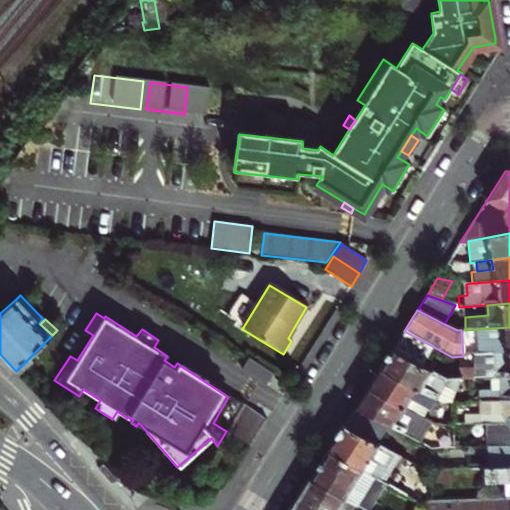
[(463,356),(474,355),(509,353),(509,327),(465,330),(461,330),(463,356)]
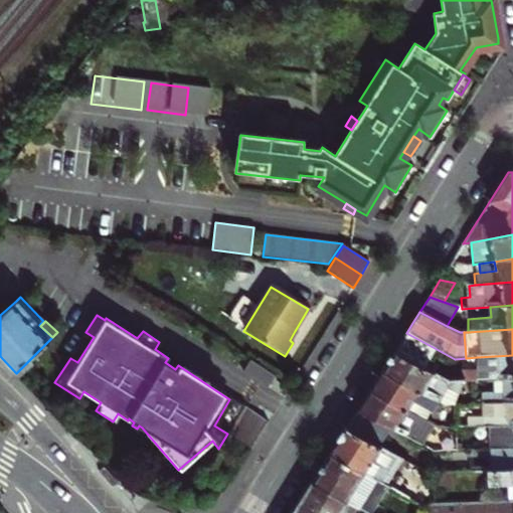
[(393,353),(422,370),(435,348),(406,333),(393,353)]
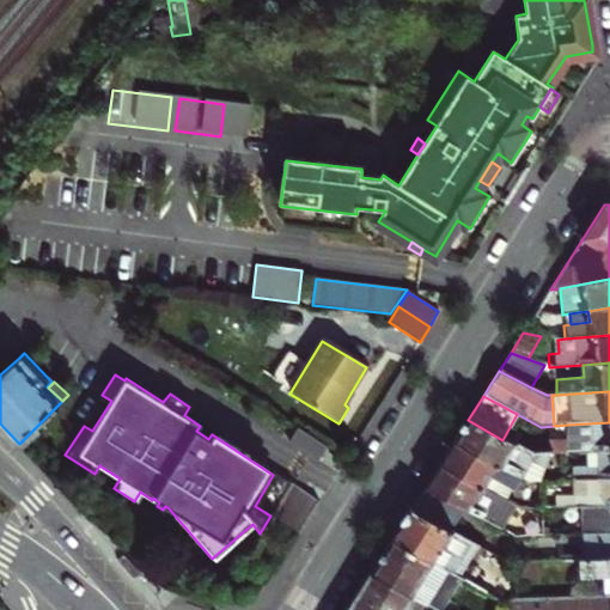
[(530,456),(502,440),(468,420),(462,431),(453,444),(514,477),(528,485),(536,483),(546,456),(531,456),(530,456)]
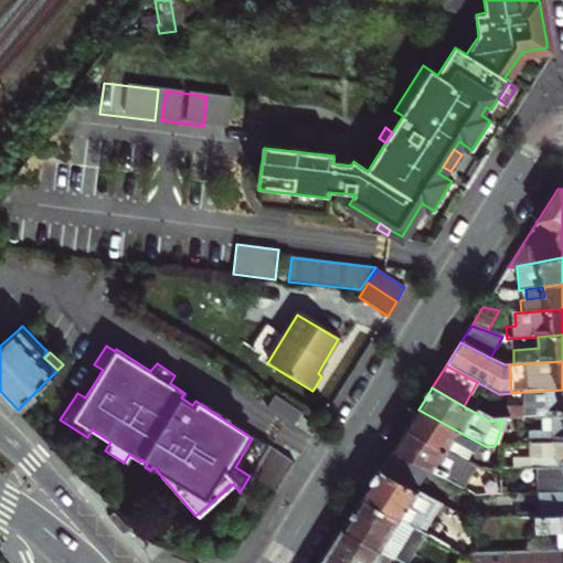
[(549,420),(562,418),(562,390),(523,392),(524,410),(488,411),(489,421),(490,421),(503,421),(532,420),(549,420)]
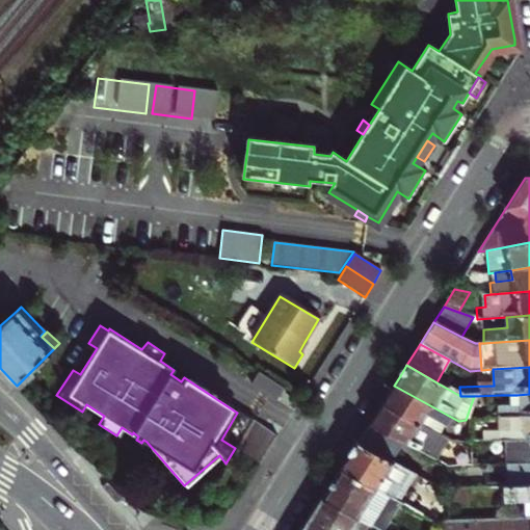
[(447,415),(394,386),(387,396),(381,405),(419,427),(424,418),(440,426),(447,415)]
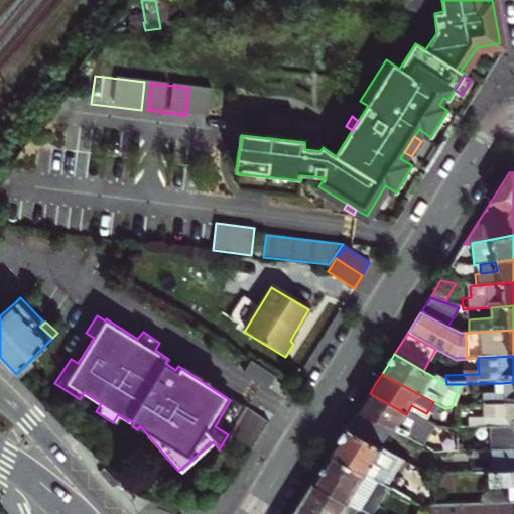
[(480,406),(496,406),(505,405),(513,404),(513,382),(501,383),(501,394),(486,395),(484,396),(484,401),(480,401),(480,406)]
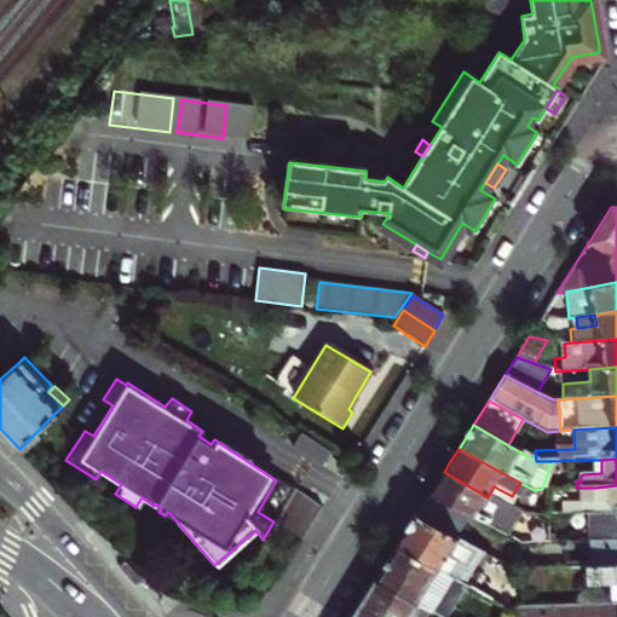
[(601,460),(583,460),(583,474),(601,473),(601,460)]
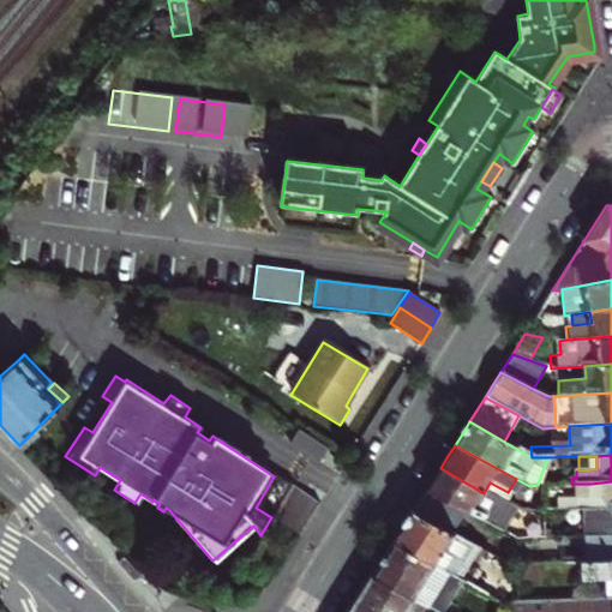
[(502,503),(484,493),(441,468),(433,480),(427,490),(465,511),(502,533),(515,510),(502,503)]
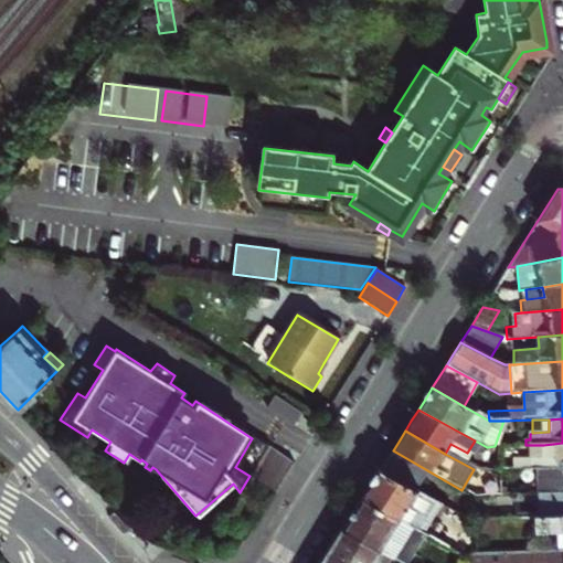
[(235,467),(250,476),(258,463),(267,448),(252,438),(235,467)]
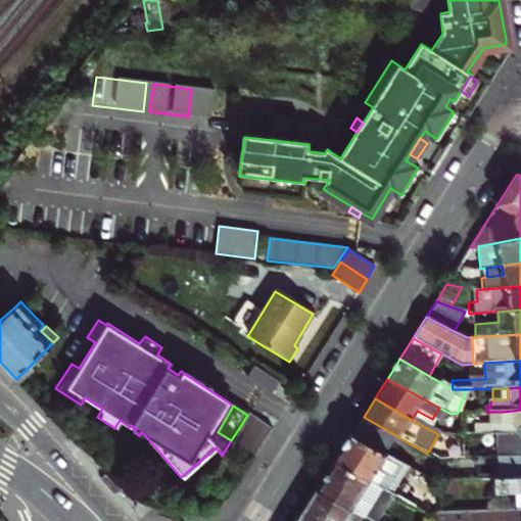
[(485,436),(520,433),(520,410),(512,411),(513,424),(504,424),(462,428),(462,437),(474,436),(485,436)]
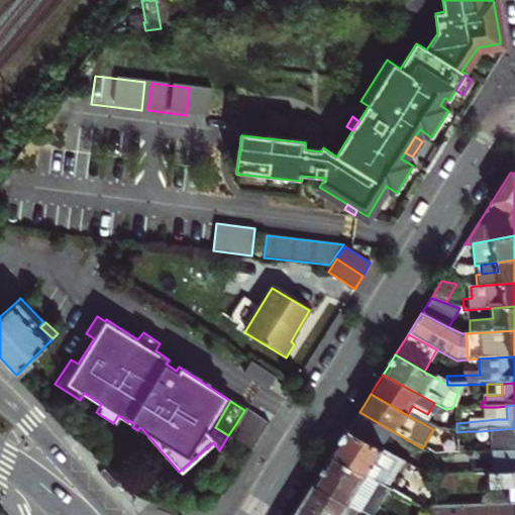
[(407,415),(422,423),(427,414),(412,406),(407,415)]
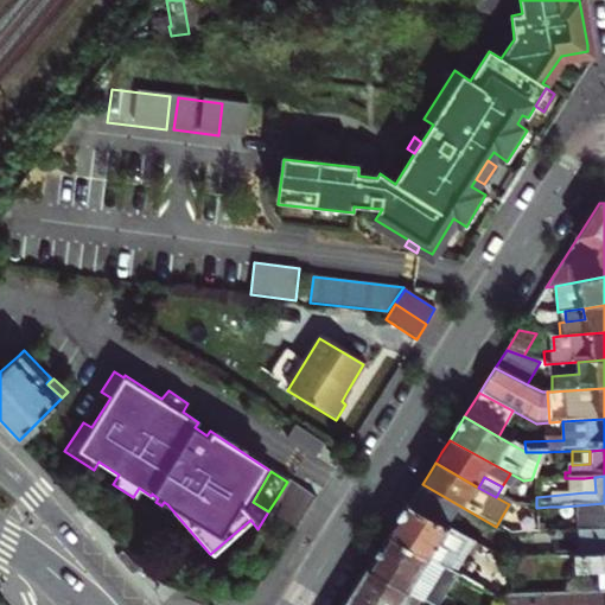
[(584,478),(585,492),(596,492),(594,477),(584,478)]
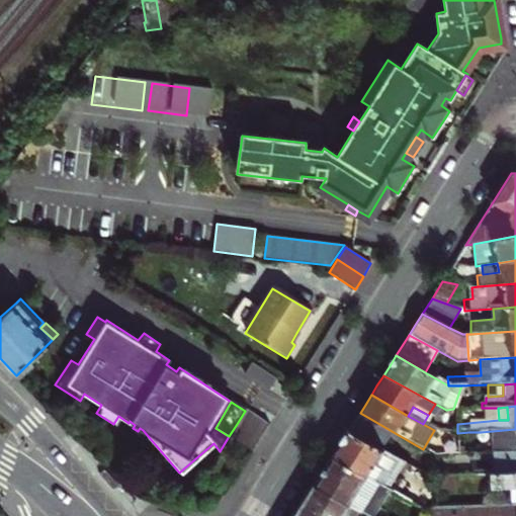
[(245,411),(237,424),(261,438),(269,425),(245,411)]
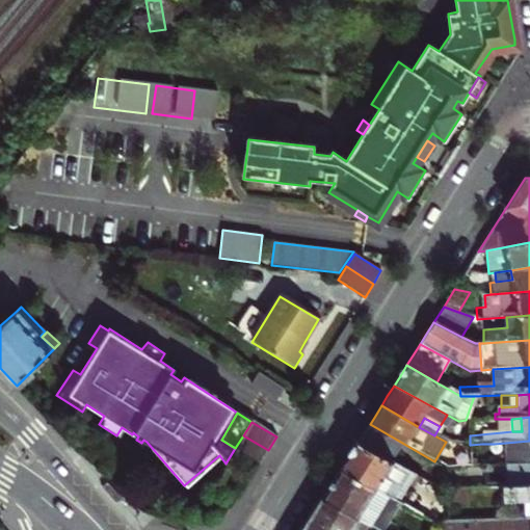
[(363,434),(358,443),(390,462),(402,443),(370,424),(363,434)]
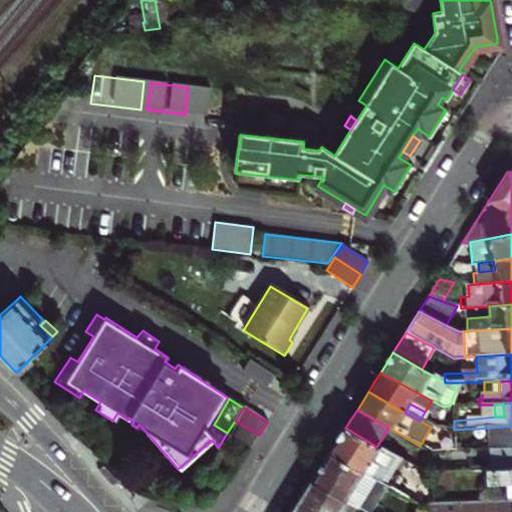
[(259,435),(235,421),(227,433),(251,448),(259,435)]
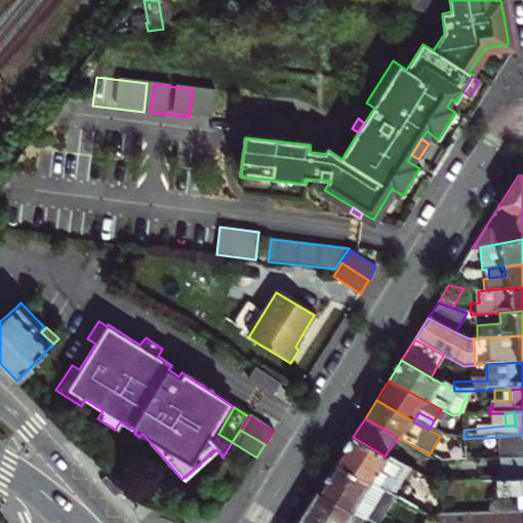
[(487,451),(488,460),(522,458),(522,435),(487,438),(487,451)]
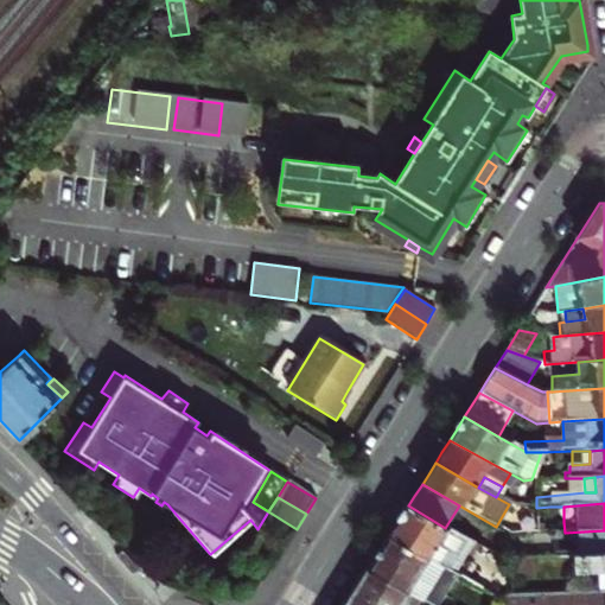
[(399,521),(390,535),(450,571),(469,541),(445,528),(408,505),(399,521)]
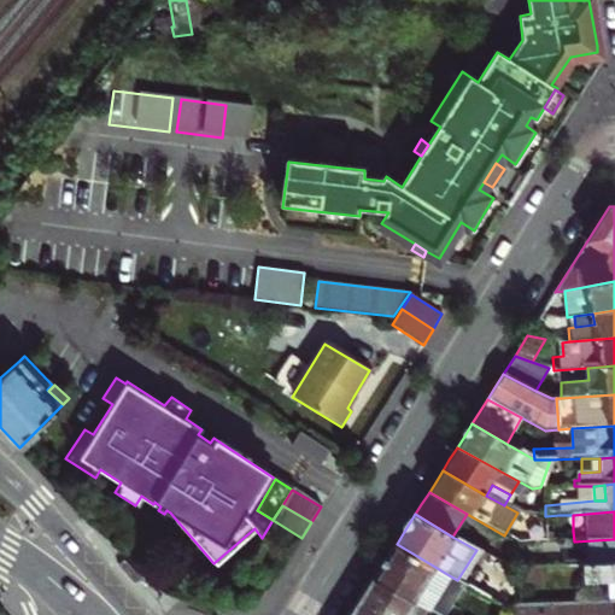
[(614,539),(574,542),(574,554),(568,554),(569,568),(614,566),(614,539)]
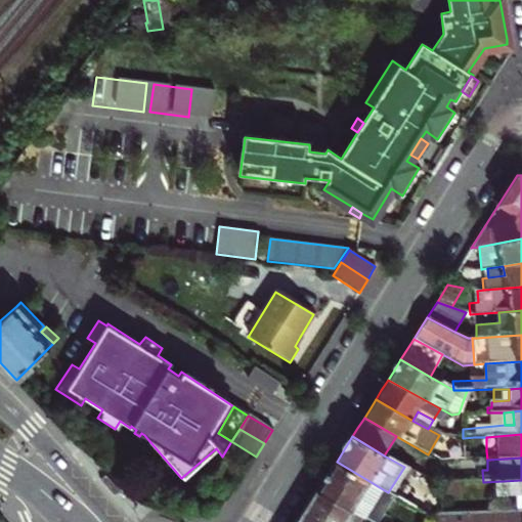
[(388,492),(337,462),(327,477),(318,491),(354,512),(363,517),(373,521),(378,521),(393,495),(388,492)]
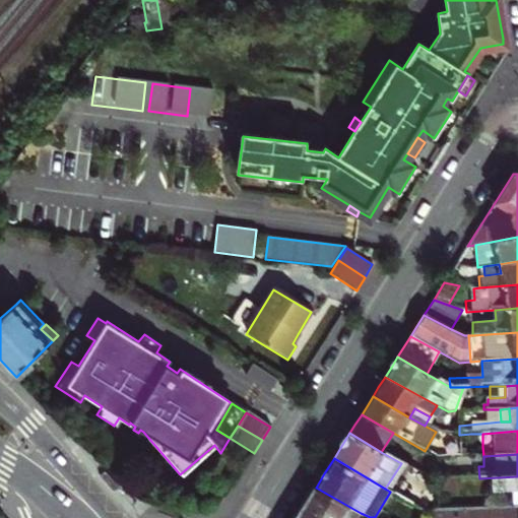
[(390,492),(394,495),(409,468),(401,463),(385,489),(390,492)]
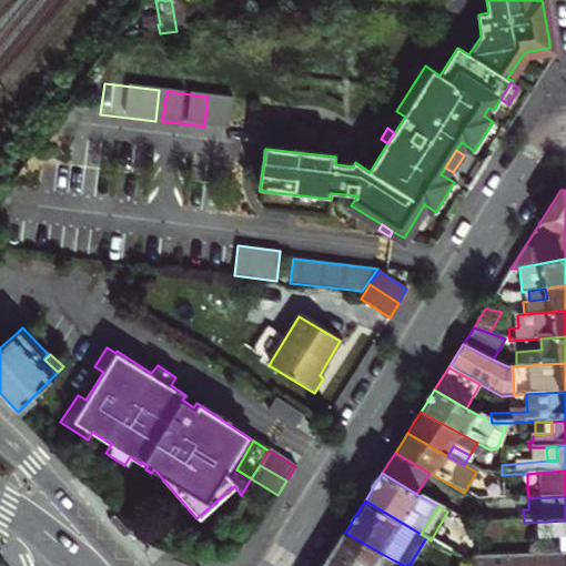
[(564,536),(564,555),(565,554),(565,521),(524,523),(508,524),(474,525),(472,538),(564,536)]
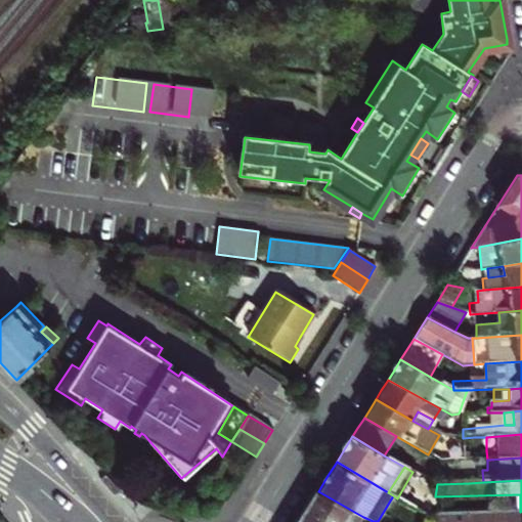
[(347,521),(354,512),(318,491),(306,511),(299,521),(347,521)]
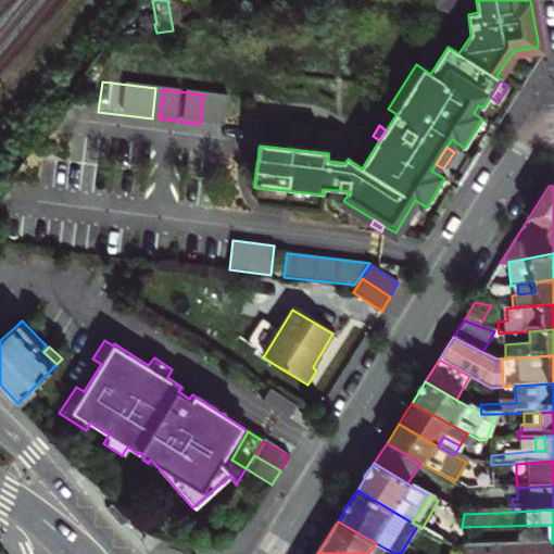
[(553,553),(553,542),(552,543),(458,545),(458,553),(553,553)]
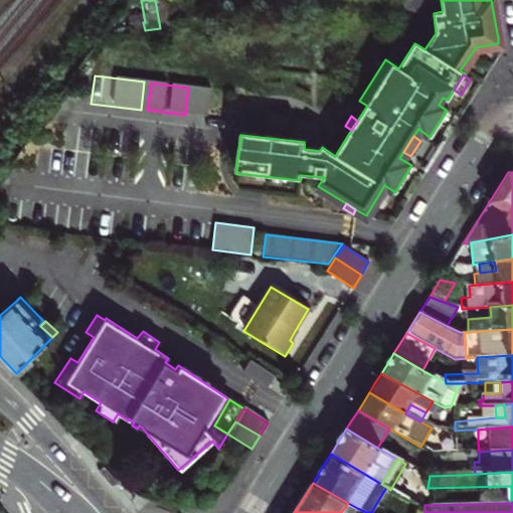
[(354,512),(357,508),(348,503),(341,512),(354,512)]
